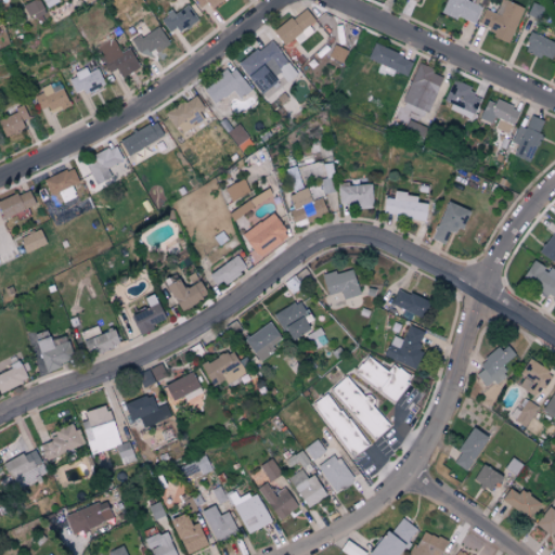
[(30,21),(46,13),(38,0),(33,0),(23,5),(30,21)]
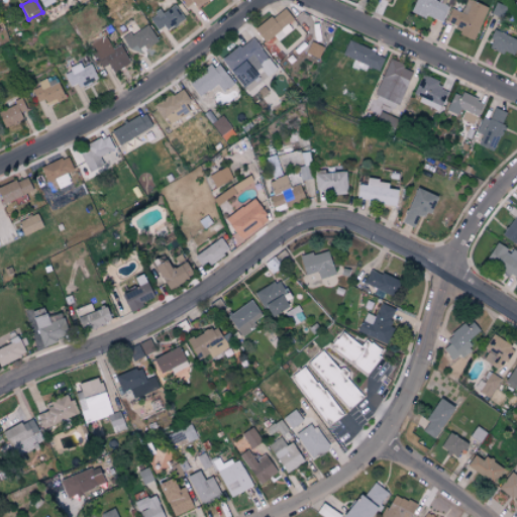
[(434,0),(415,0),(411,10),(439,22),(446,5),(434,0)]
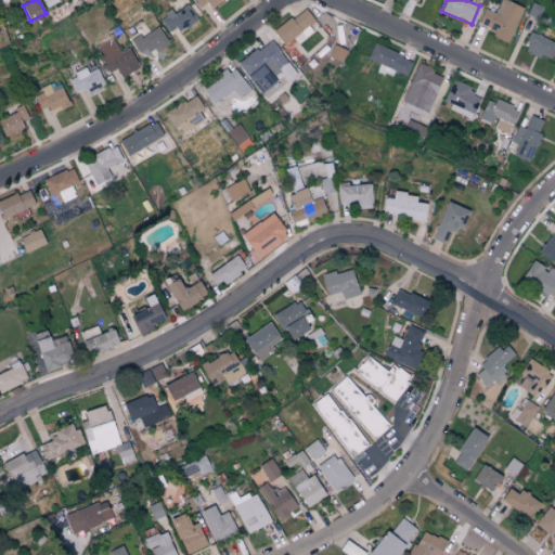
[(523,8),(505,0),(499,0),(493,13),(483,9),(476,26),(507,40),(523,8)]
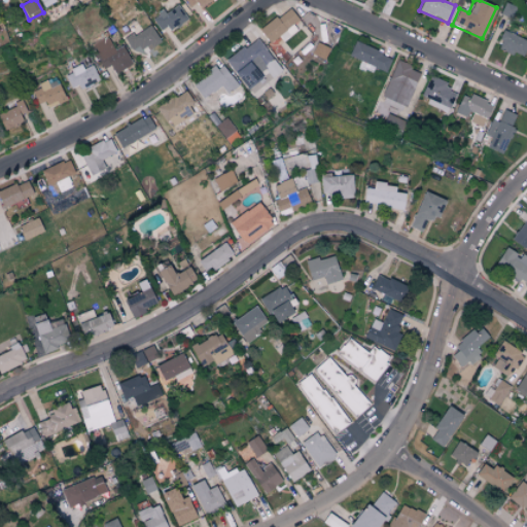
[(163,11),(152,19),(162,33),(185,18),(176,4),(164,13),(163,11)]
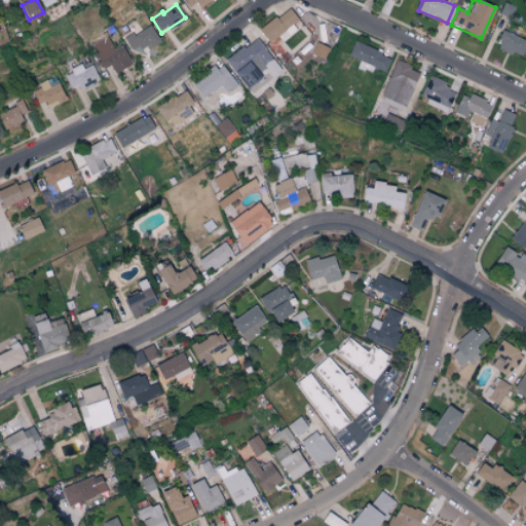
[(268,42),(297,19),(288,7),(259,30),(268,42)]
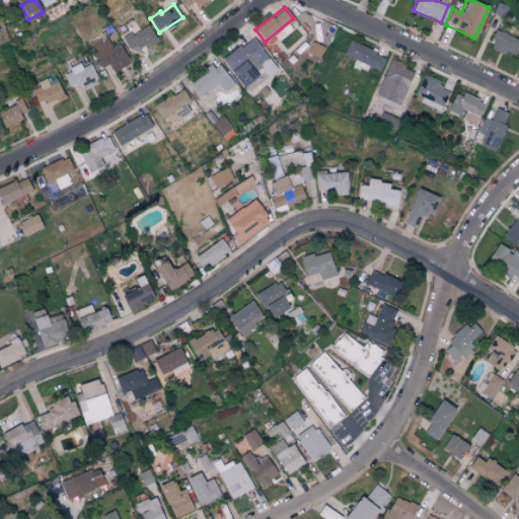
[(274,35),(279,42),(294,27),(289,22),(274,35)]
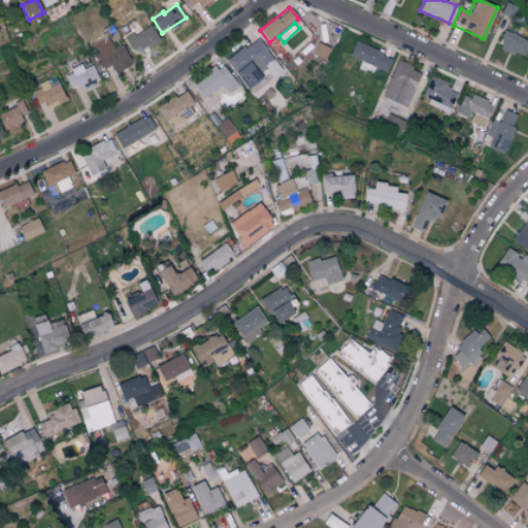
[(132,52),(144,44),(147,51),(160,43),(150,25),(125,38),(132,52)]
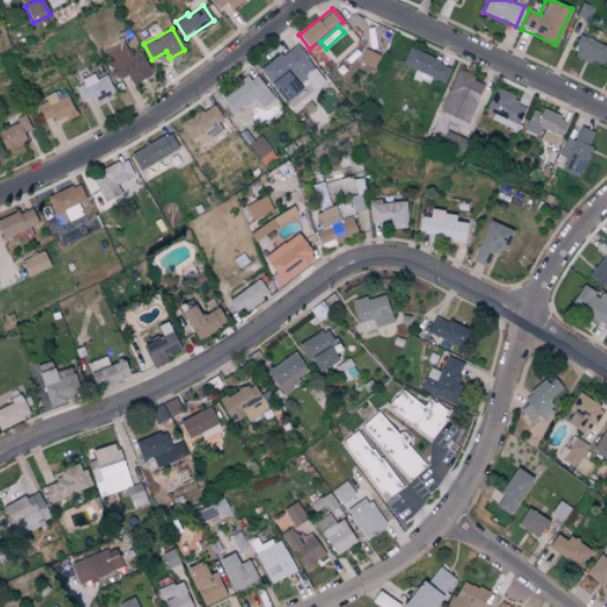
[(572,56),(602,65),(606,51),(606,44),(579,36),(572,56)]
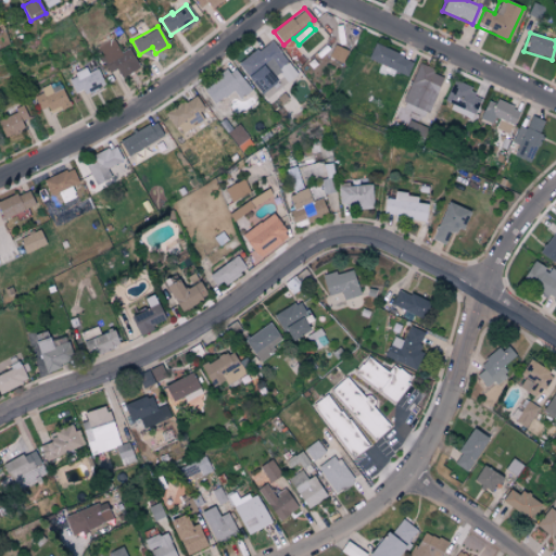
[(105,73),(118,70),(119,75),(137,70),(131,49),(118,52),(116,42),(98,47),(105,73)]
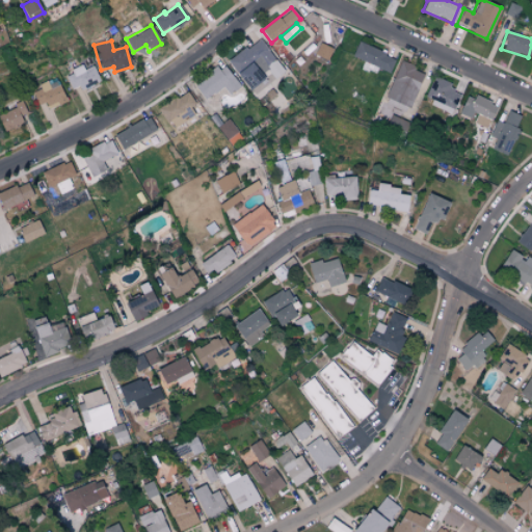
[(395,57),(356,42),(351,56),(389,72),(395,57)]
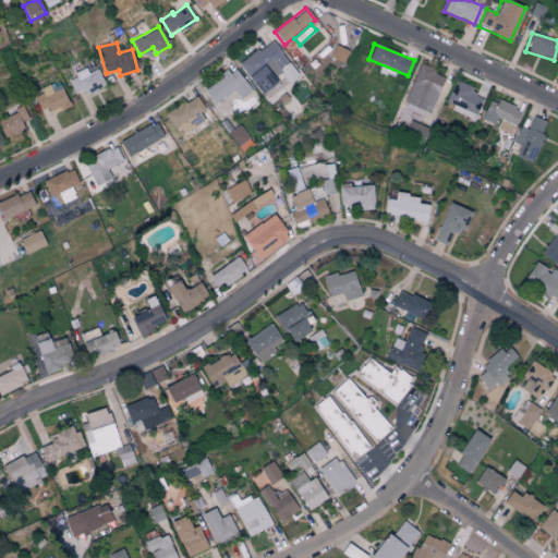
[(348,50),(334,45),(329,57),(343,62),(348,50)]
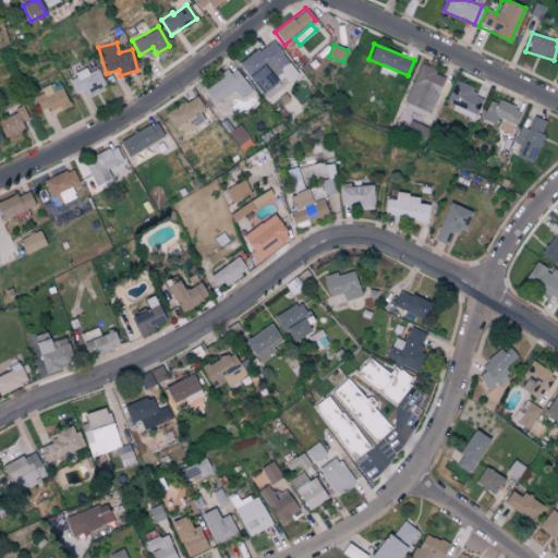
[(444,73),(417,64),(404,104),(431,112),(444,73)]
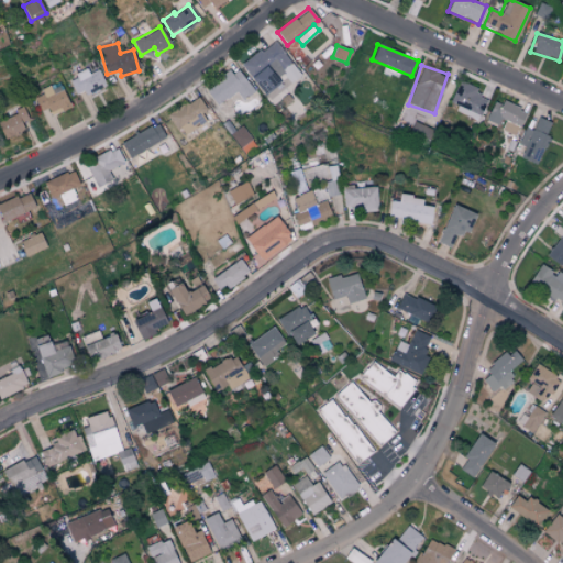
[(214,105),(236,91),(241,99),(253,92),(238,68),(205,88),(214,105)]
